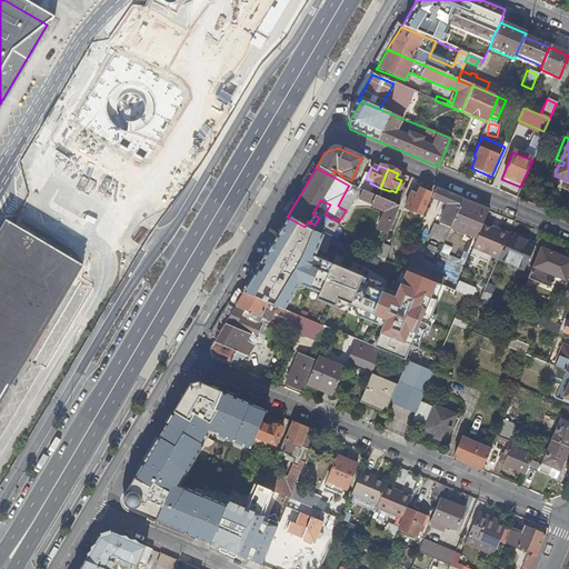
[(367,176),(362,175),(356,190),(359,192),(363,193),(367,186),(370,187),(371,183),(370,183),(371,181),(366,179),(367,176)]
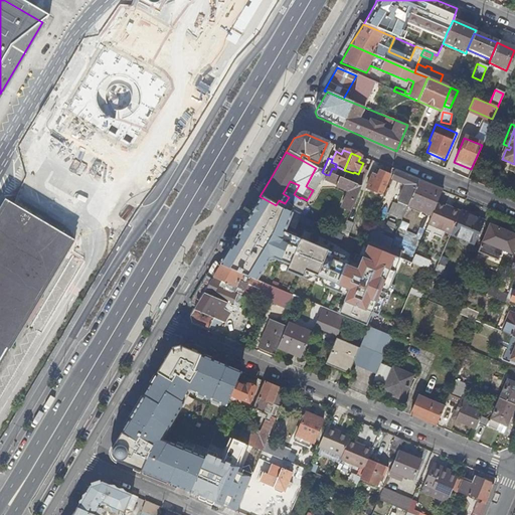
[(514,164),(502,159),(500,163),(514,169),(514,164)]
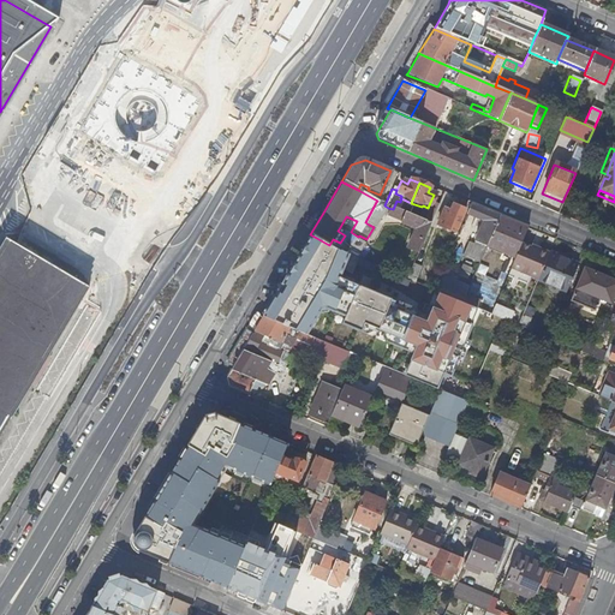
[(431,219),(439,202),(431,199),(428,208),(423,206),(422,207),(422,209),(424,209),(421,218),(422,218),(423,215),(431,219)]
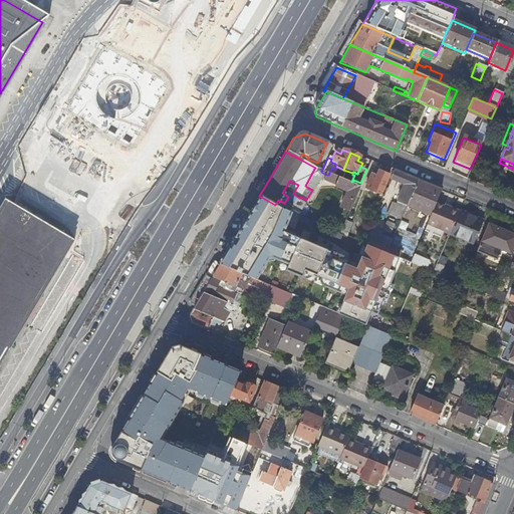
[(314,169),(305,186),(308,188),(315,176),(322,180),(324,174),(321,172),(314,169)]
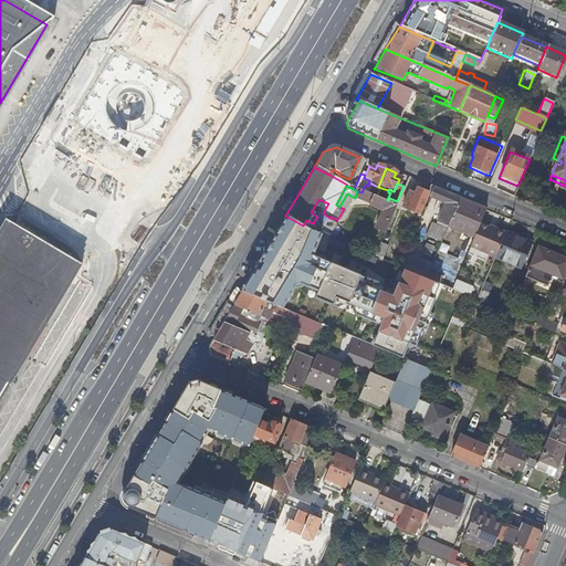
[(459,199),(432,188),(428,198),(443,205),(436,226),(430,223),(425,236),(440,242),(447,228),(459,199)]
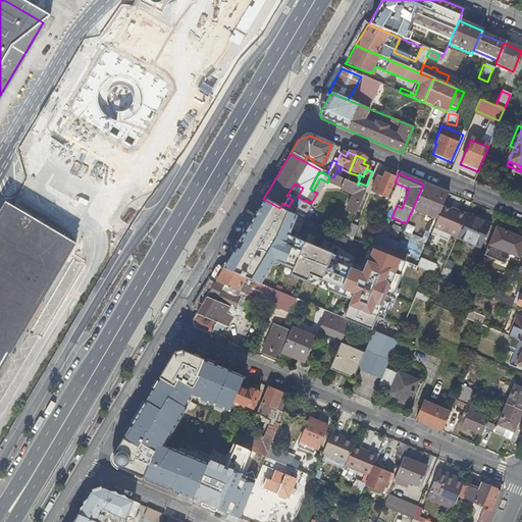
[(385,198),(394,179),(382,174),(380,179),(375,177),(370,192),(385,198)]
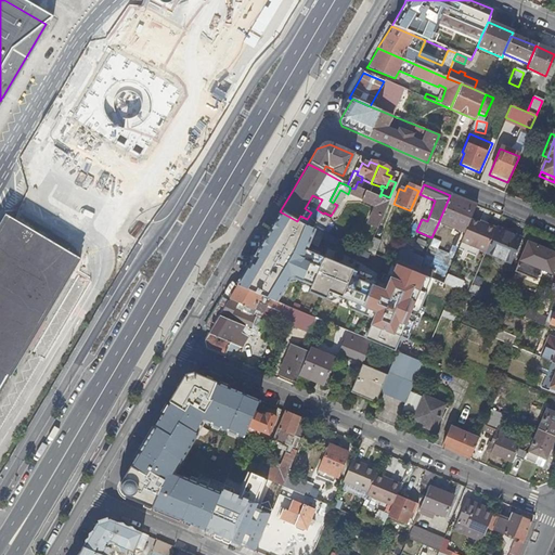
[(355,189),(350,188),(348,194),(347,195),(360,201),(359,203),(372,208),(366,223),(366,227),(375,230),(387,203),(366,194),(360,191),(355,189)]
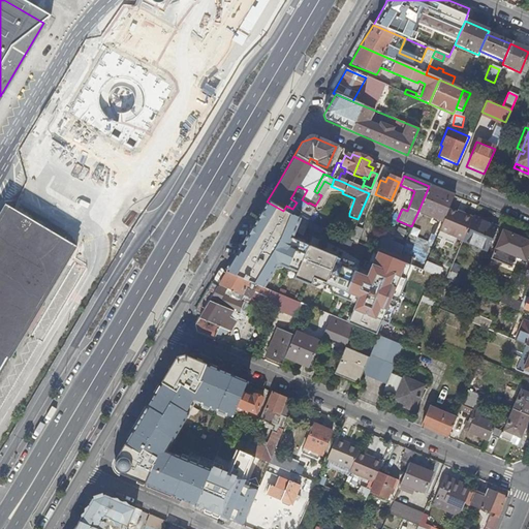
[(307,190),(298,186),(292,195),(302,199),(307,190)]
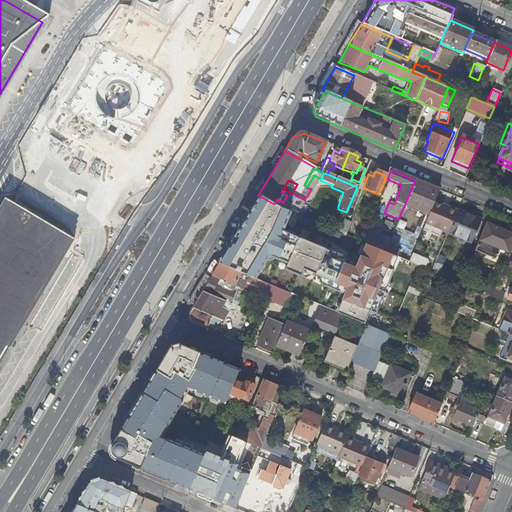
[(415,180),(404,206),(426,216),(432,203),(438,190),(415,180)]
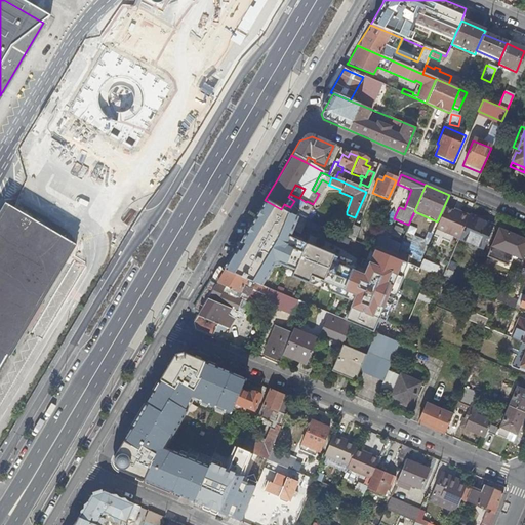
[(350,324),(371,333),(377,320),(385,322),(402,279),(396,276),(402,263),(394,259),(387,256),(373,251),(365,273),(354,268),(354,266),(292,239),(285,236),(287,229),(291,230),(295,218),(294,217),(281,209),(265,200),(224,271),(255,284),(259,286),(272,265),(277,264),(293,271),(290,277),(307,284),(310,278),(334,288),(331,294),(348,300),(348,299),(353,301),(345,322),(348,323),(350,324)]
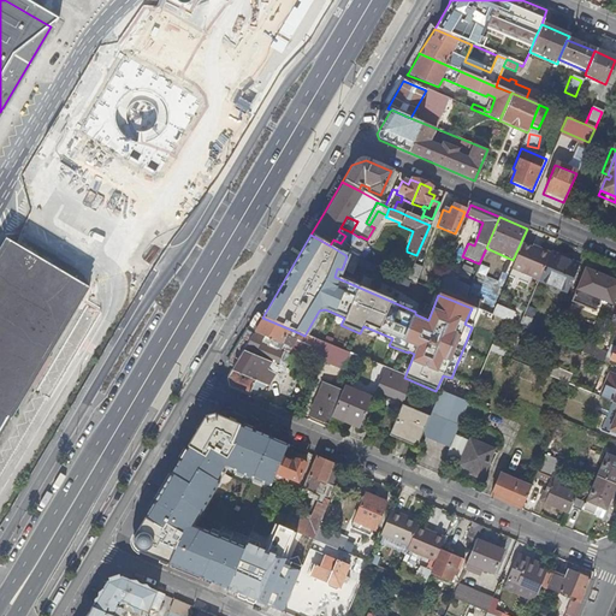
[(0,247),(0,431),(87,286),(5,240),(0,247)]
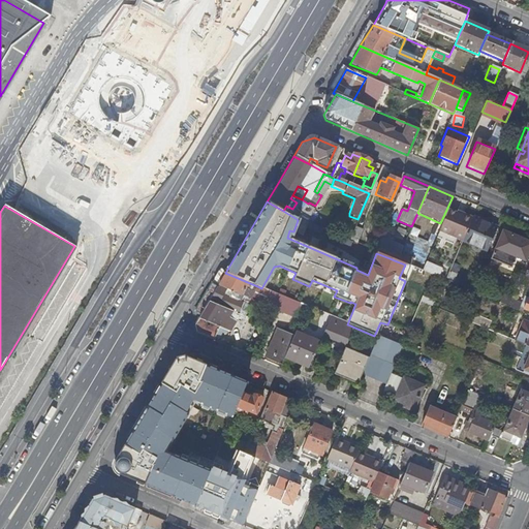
[(440,223),(438,230),(462,241),(472,218),(463,214),(463,216),(456,213),(446,210),(440,223)]
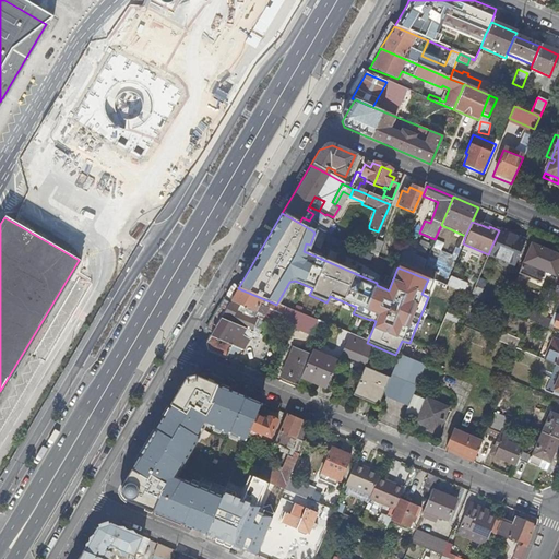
[(366,227),(361,235),(370,239),(375,232),(366,227)]
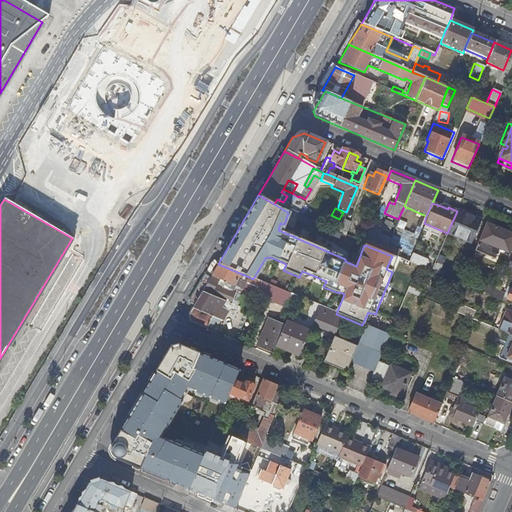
[(447,233),(447,234),(470,244),(480,221),(457,211),(447,233)]
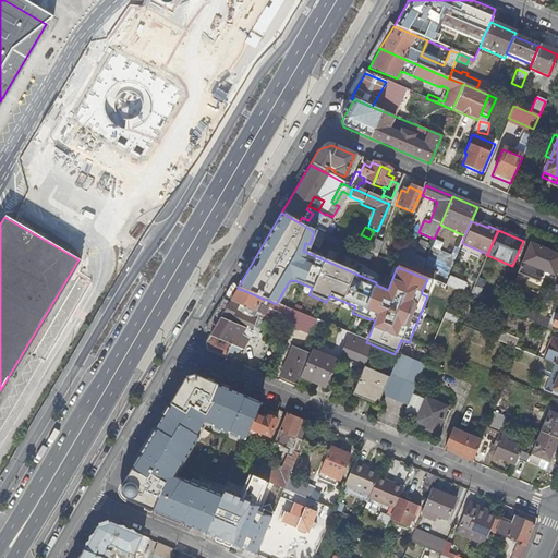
[(421,240),(417,251),(427,254),(431,243),(421,240)]
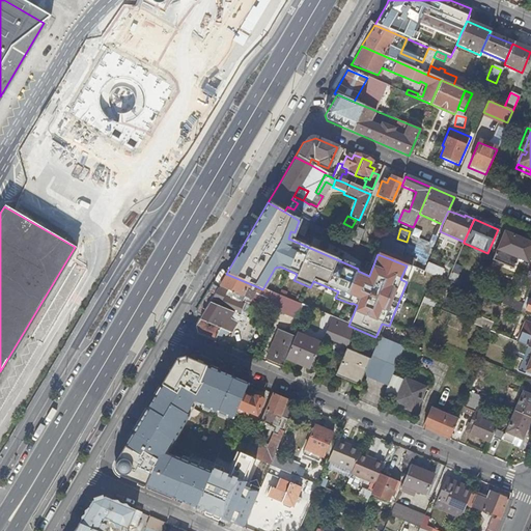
[(355,231),(350,243),(357,245),(361,234),(355,231)]
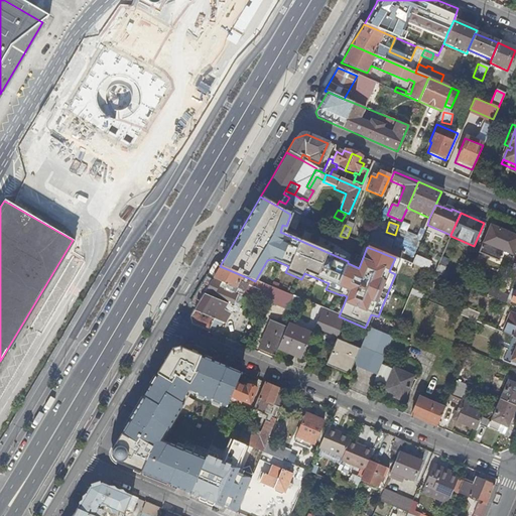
[(515,245),(515,238),(489,227),(477,255),(497,263),(501,253),(511,258),(515,245)]
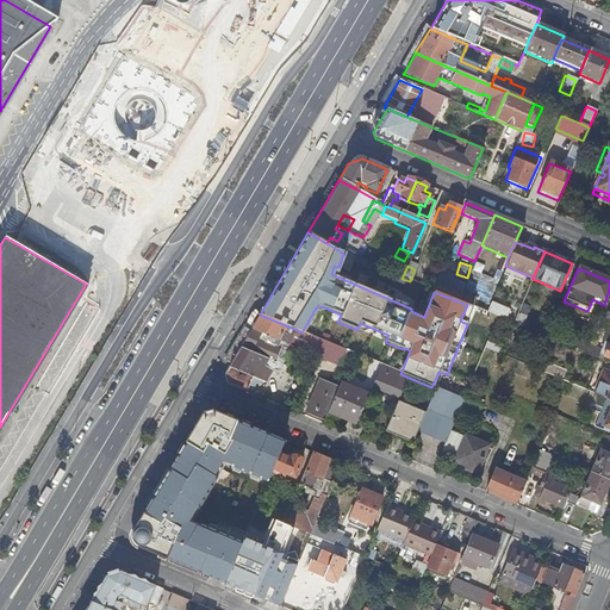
[(449,298),(458,302),(461,293),(465,286),(436,274),(429,290),(434,292),(449,298)]
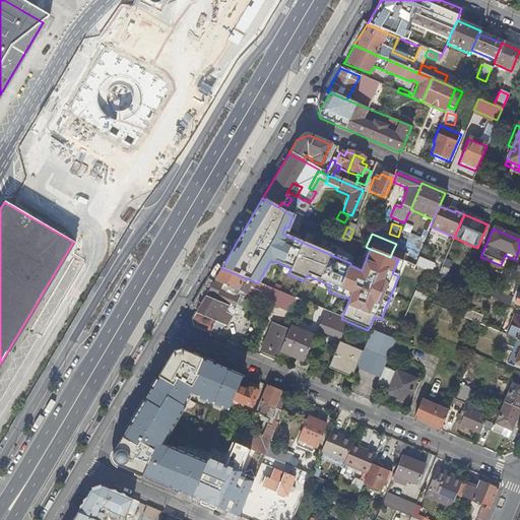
[(393,250),(390,257),(398,260),(402,262),(405,255),(393,250)]
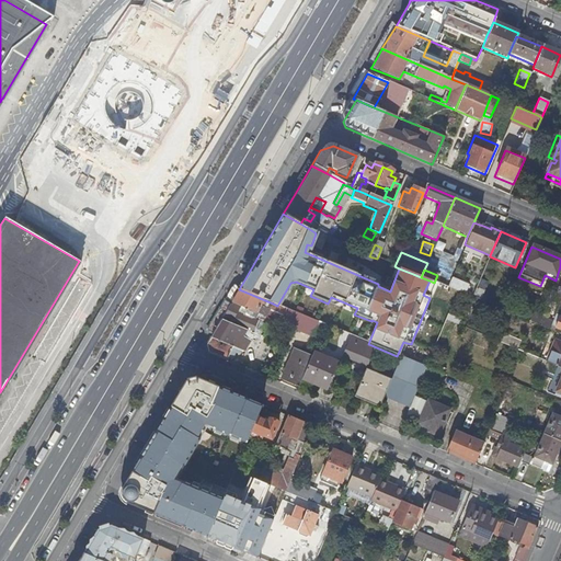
[(479,281),(471,298),(484,304),(489,294),(484,292),(488,284),(479,281)]
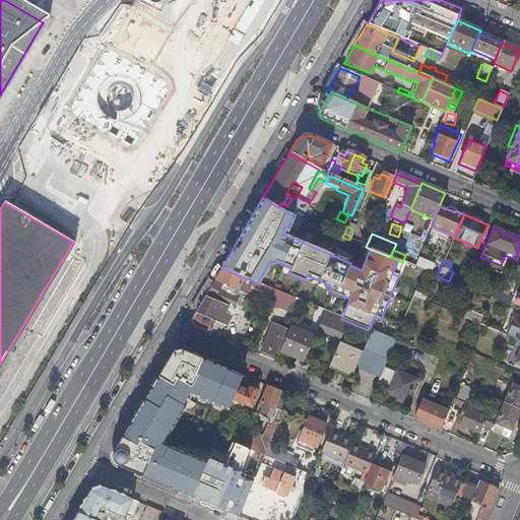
[(204,298),(221,268),(215,264),(190,308),(196,311),(204,298)]
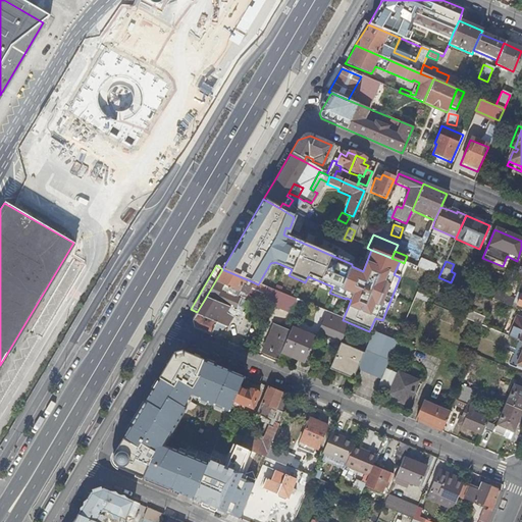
[(513,280),(520,284),(521,279),(521,269),(519,268),(513,280)]
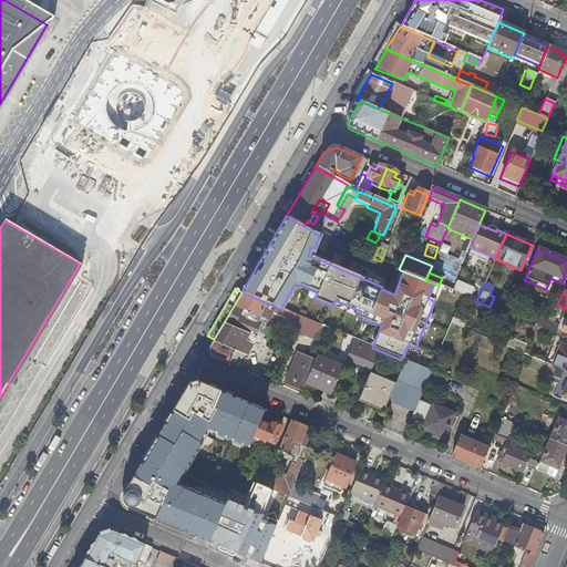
[(241,292),(223,325),(258,339),(269,311),(280,316),(282,310),(280,309),(276,307),(241,292)]
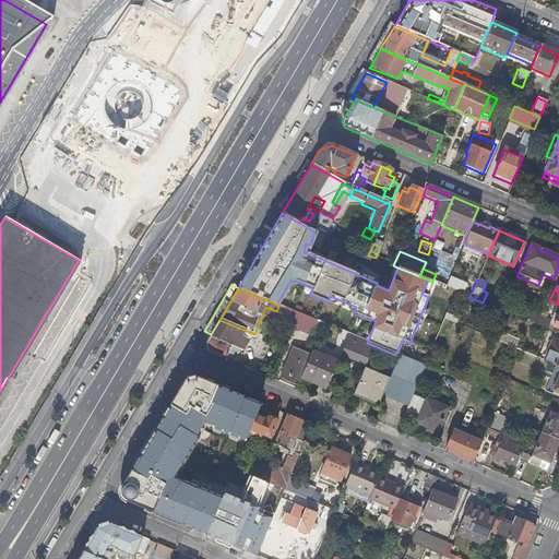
[(293,311),(283,308),(276,323),(309,336),(316,321),(293,311)]
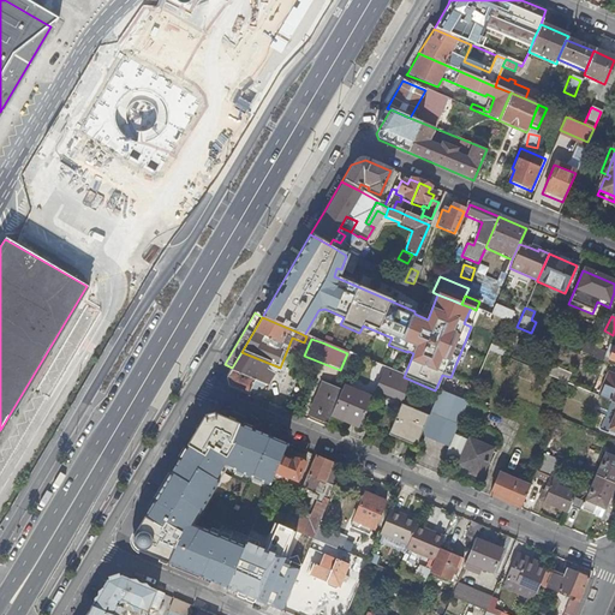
[(488,350),(488,352),(496,356),(502,358),(506,352),(490,346),(488,350)]
